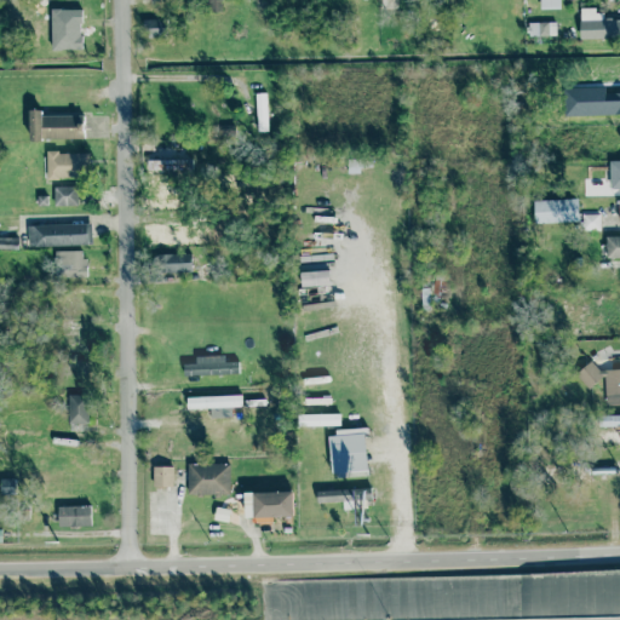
[(580,39),(619,38),(619,18),(602,19),(602,9),(579,10),(580,39)]
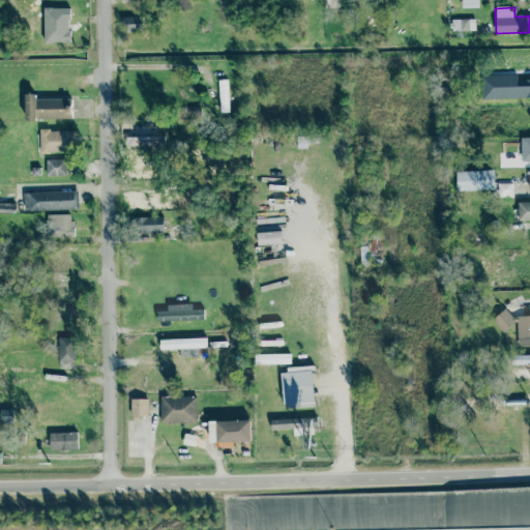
[(140,17),(125,16),(125,31),(140,32),(140,17)]
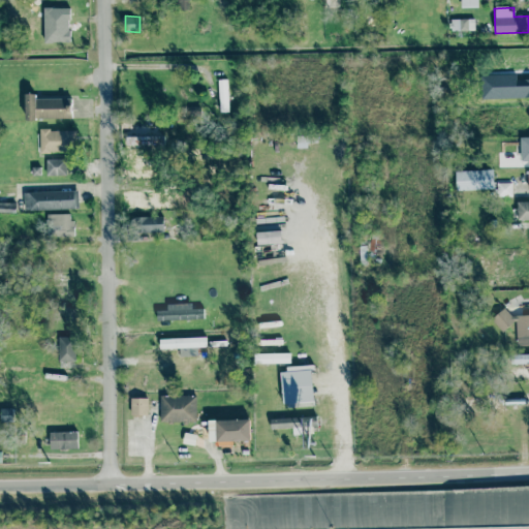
[(450,31),(473,30),(473,19),(450,20),(450,31)]
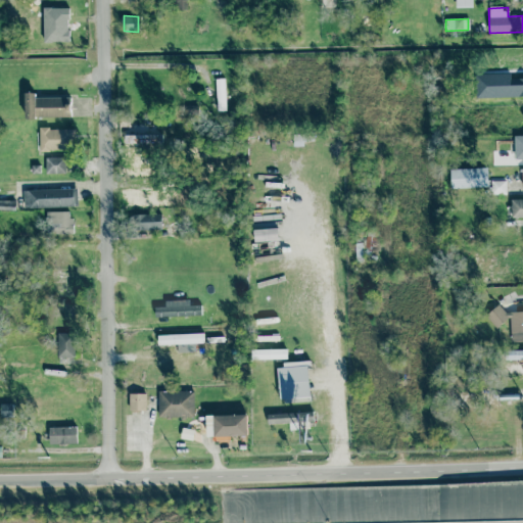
[(476,98),(522,96),(522,78),(511,79),(511,74),(475,75),(476,98)]
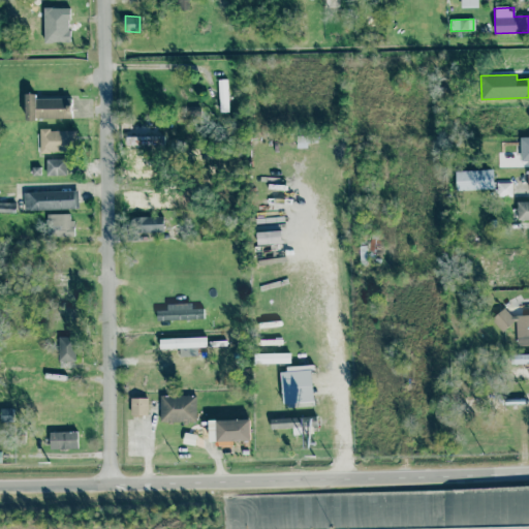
[(226,80),(218,80),(219,112),(228,112),(226,80)]
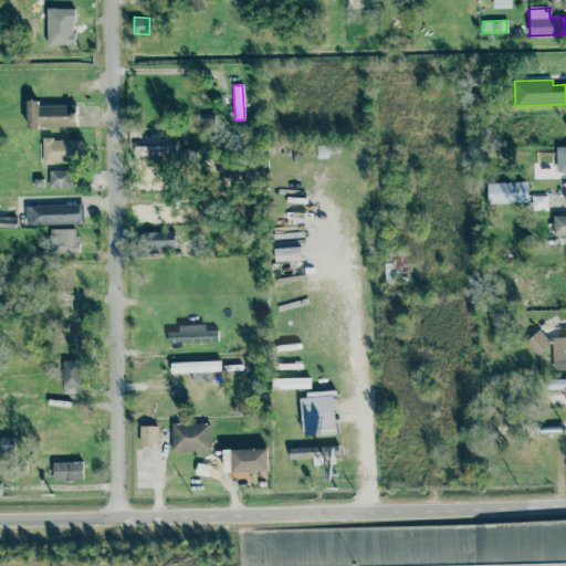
[(38,105),(38,101),(27,101),(27,127),(76,126),(75,104),(38,105)]
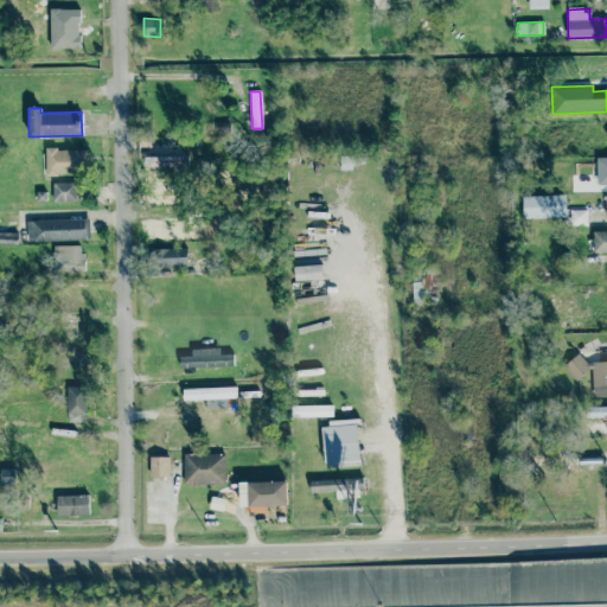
[(88,149),(45,148),(45,173),(87,174),(88,149)]
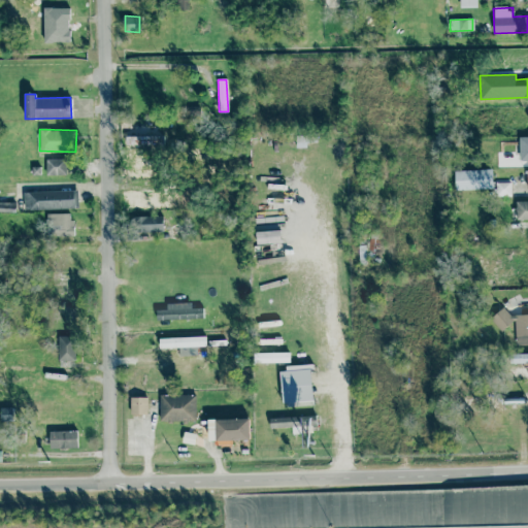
[(154,131),(127,132),(127,149),(149,147),(149,140),(154,139),(154,131)]
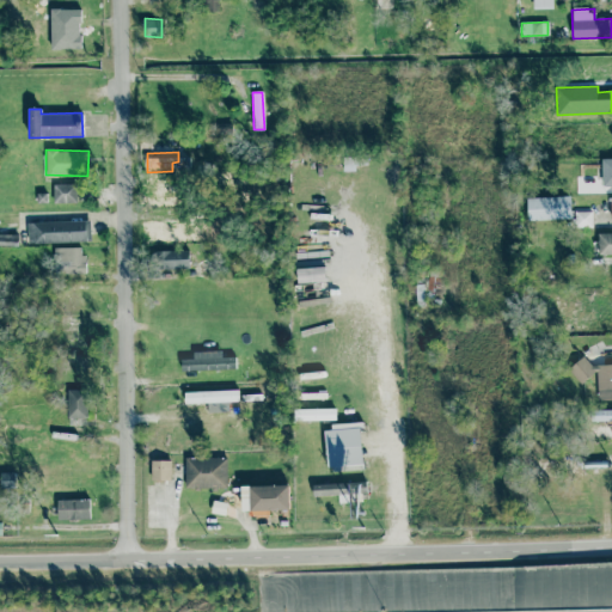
[(611,158),(601,159),(603,187),(611,185),(611,158)]
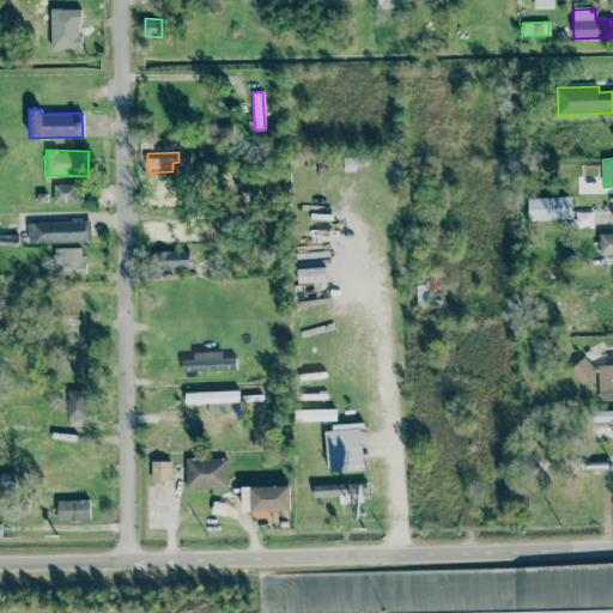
[(53,184),(53,204),(77,204),(77,184),(53,184)]
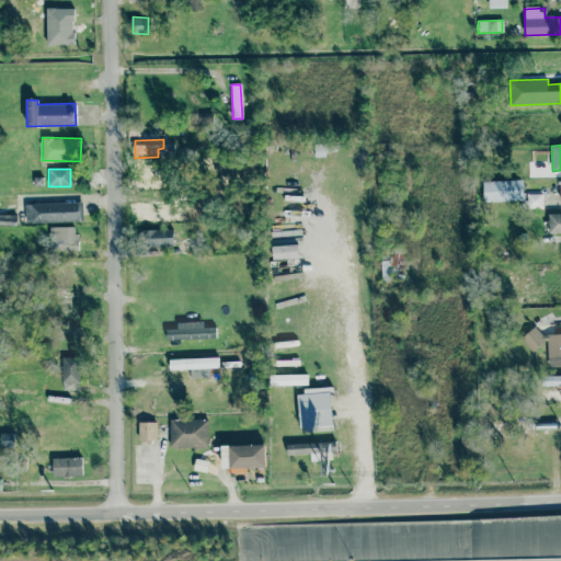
[(523,180),(482,181),(483,202),(524,201),(523,180)]
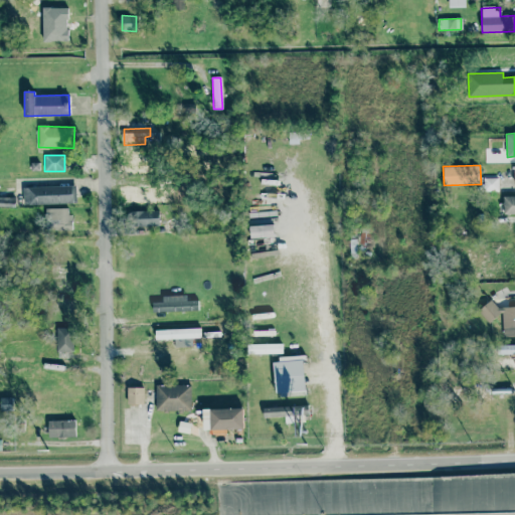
[(498,191),(497,178),(483,178),(483,191),(498,191)]
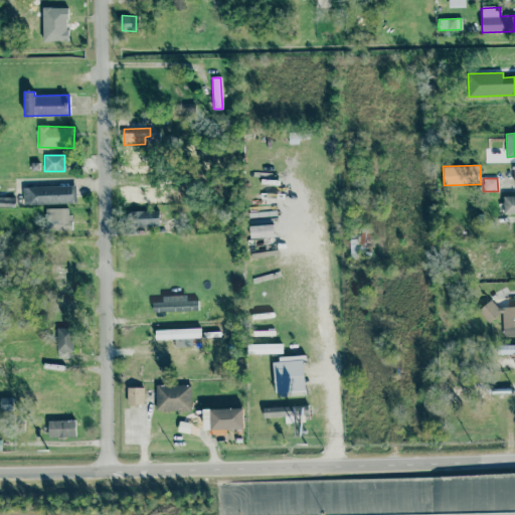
[(75,185),(23,187),(23,204),(75,203),(75,185)]
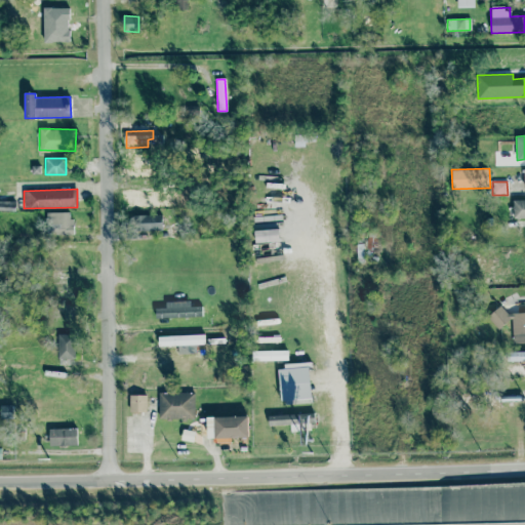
[(524,199),(513,200),(514,218),(524,217),(524,199)]
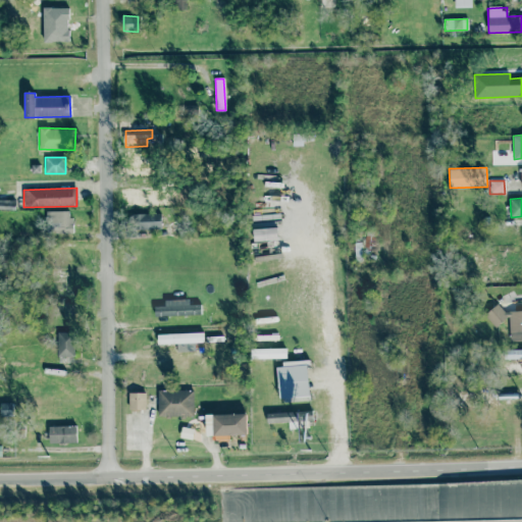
[(71,211),(46,211),(46,233),(71,232),(71,211)]
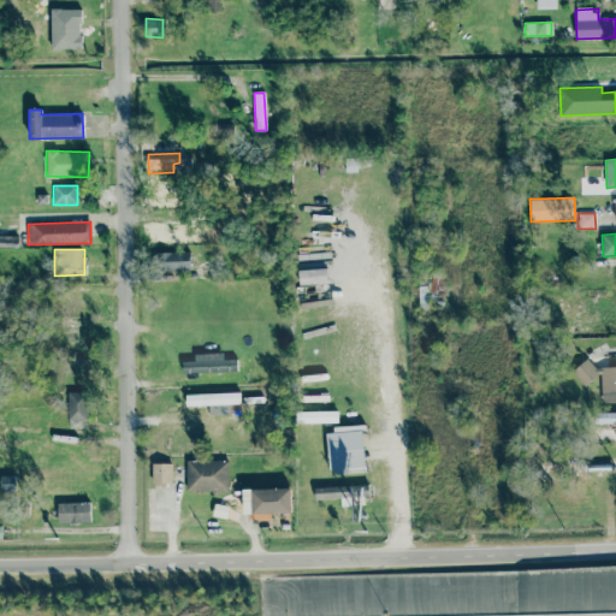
[(152,253),(153,271),(190,271),(189,252),(152,253)]
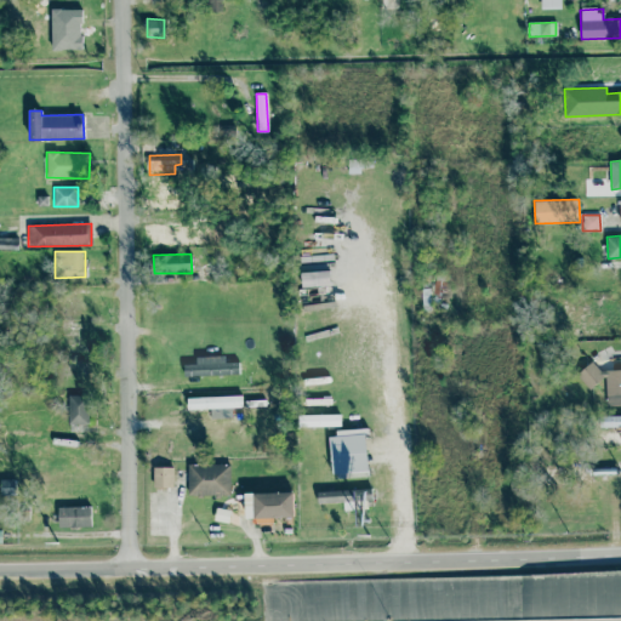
[(224,363),(224,355),(195,357),(195,364),(183,364),(184,376),(239,375),(239,362),(224,363)]
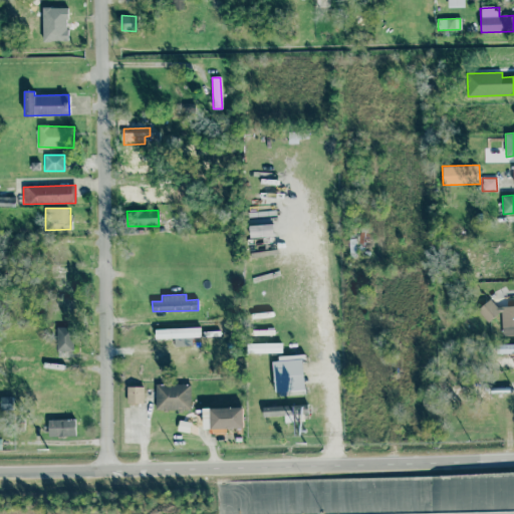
[(513,305),(493,307),(493,301),(481,302),(481,317),(501,317),(501,336),(513,335),(513,305)]
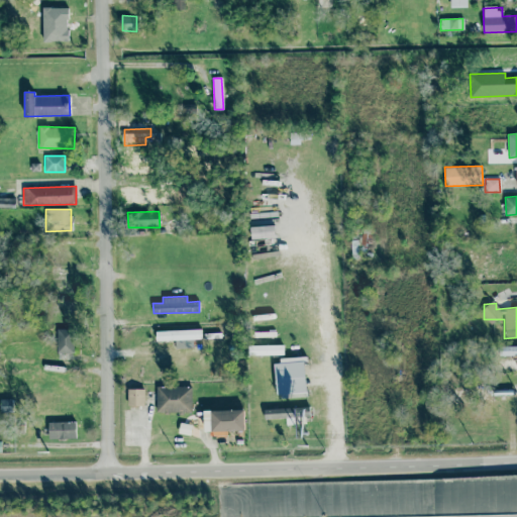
[(73,352),(74,329),(57,328),(56,352),(73,352)]
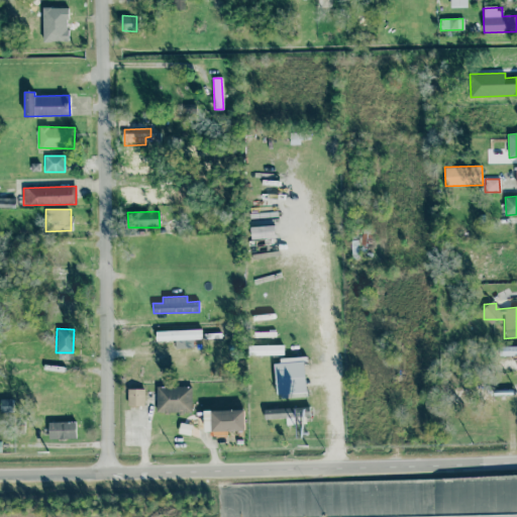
[(156,340),(201,338),(201,329),(156,331),(156,340)]
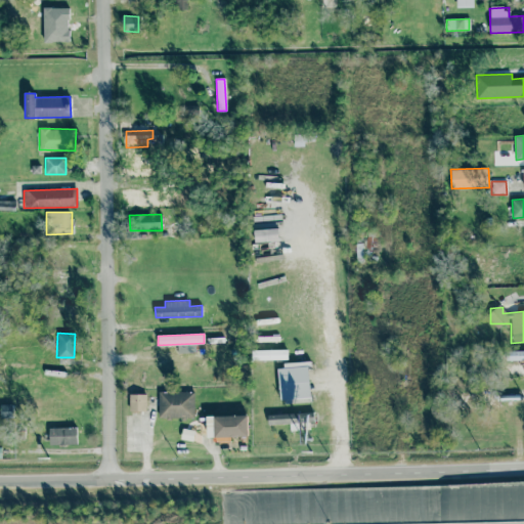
[(280,401),(296,401),(296,402),(302,402),(302,399),(310,398),(308,362),(278,364),(280,401)]
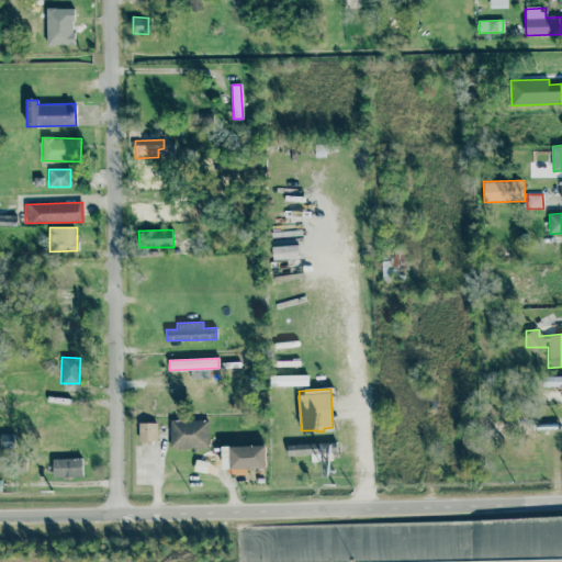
[(209,420),(170,419),(169,447),(208,448),(209,420)]
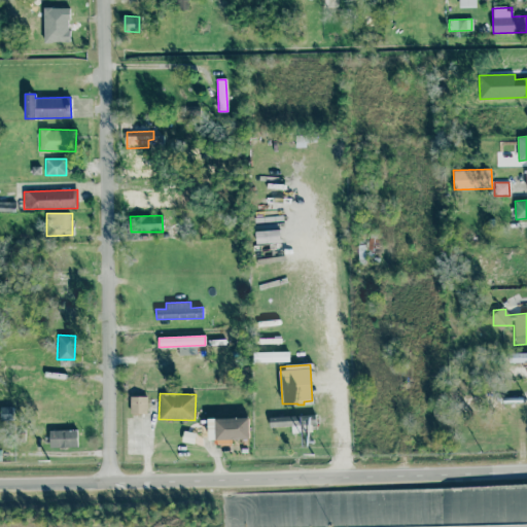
[(147,396),(130,396),(130,414),(147,414),(147,396)]
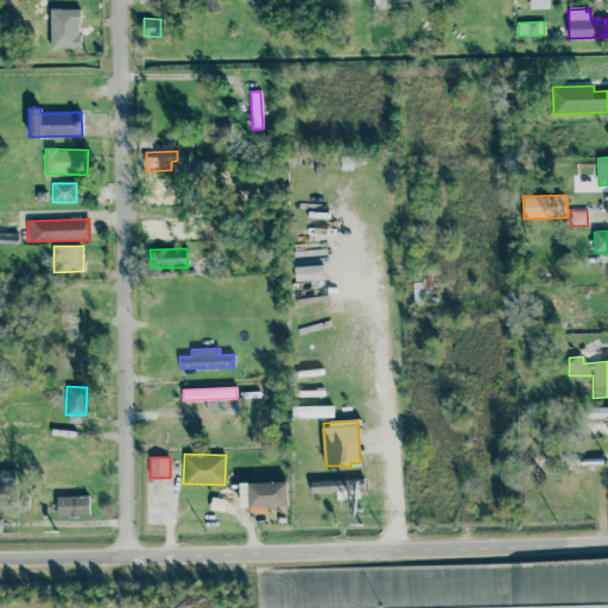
[(0,469),(0,486),(14,486),(14,469),(0,469)]
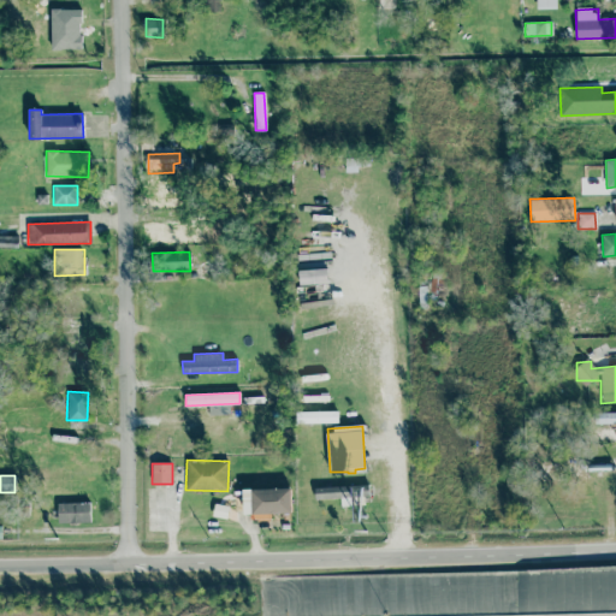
[(359,486),(313,487),(314,499),(341,498),(341,507),(359,505),(359,486)]
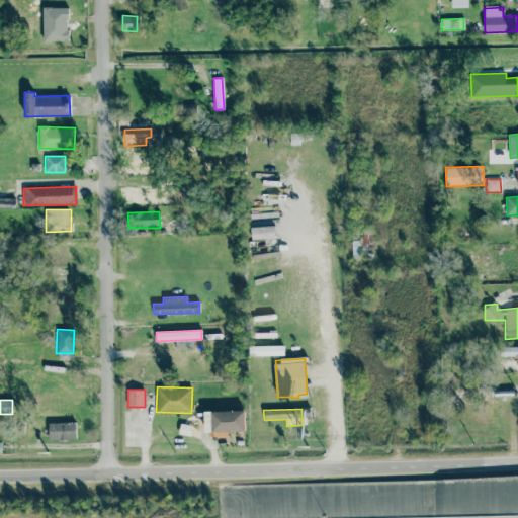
[(204,432),(245,431),(244,410),(204,412),(204,432)]
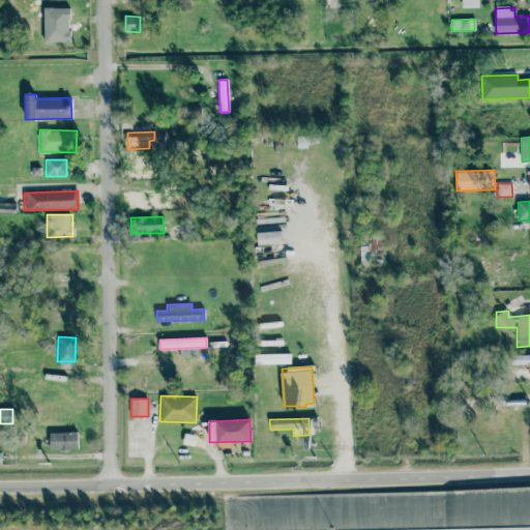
[(78,433),(49,433),(50,450),(78,449),(78,433)]
